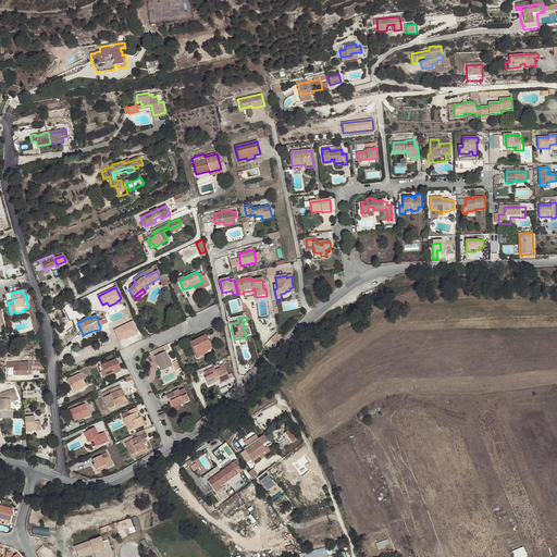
[(133,321),(114,331),(119,338),(124,335),(126,339),(134,336),(133,335),(138,332),(133,321)]
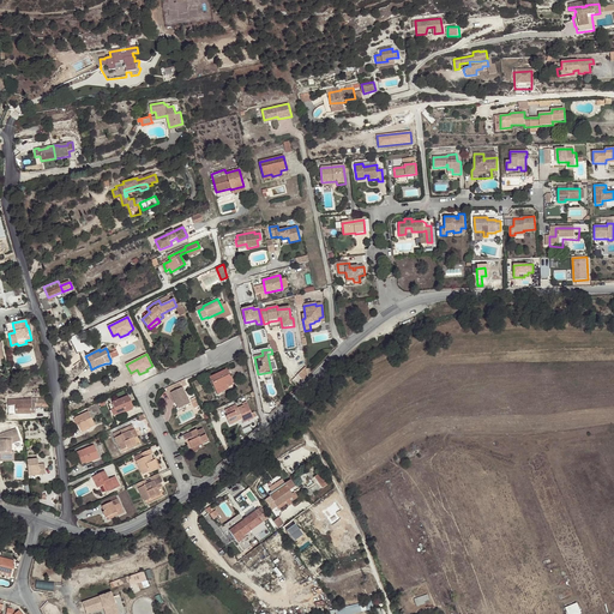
[(210,378),(216,391),(228,385),(229,387),(235,385),(227,369),(210,378)]
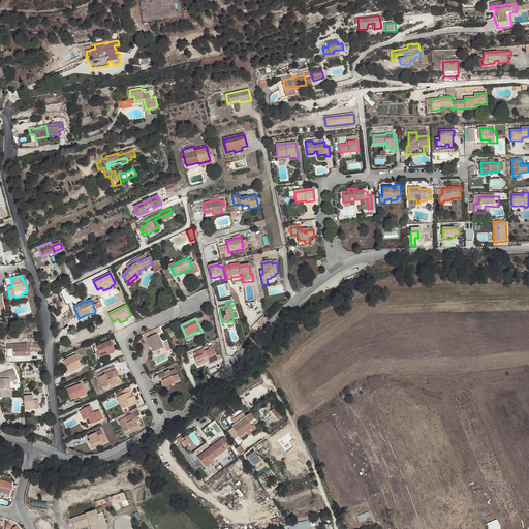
[(263,320),(262,318),(256,324),(260,330),(265,327),(263,323),(263,320)]
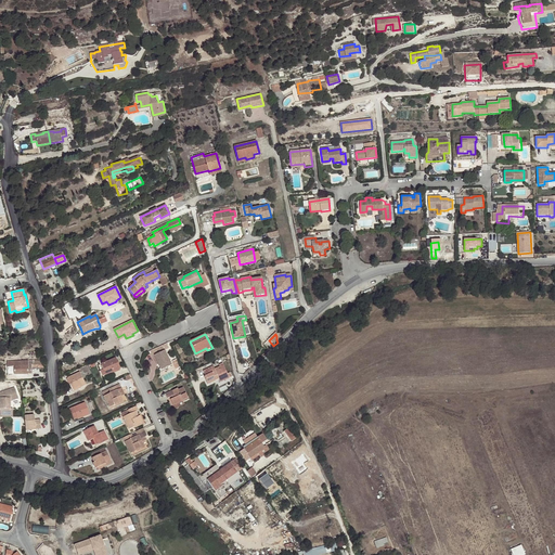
[(165,350),(163,346),(151,352),(153,357),(165,350)]
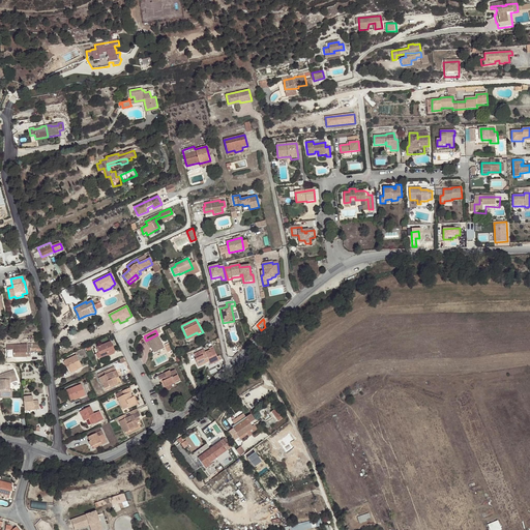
[(146,341),(148,345),(150,345),(151,348),(154,354),(164,349),(157,334),(146,341)]
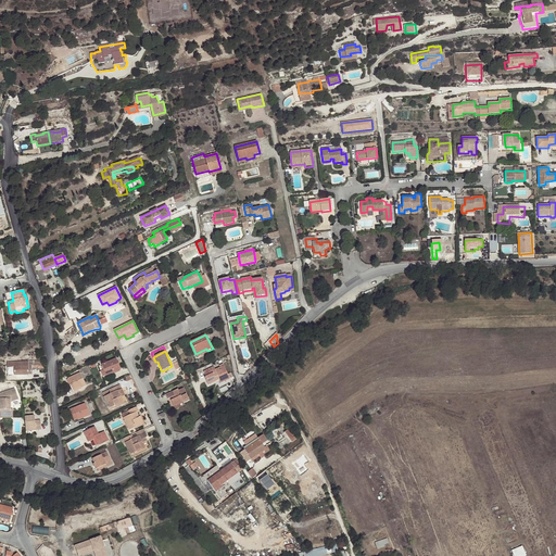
[(116,358),(101,365),(103,369),(101,371),(103,377),(105,376),(104,374),(110,371),(111,374),(121,369),(116,358)]
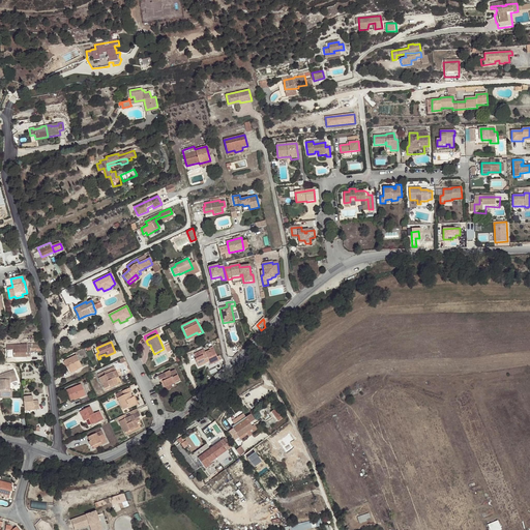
[(21,345),(7,346),(7,357),(30,357),(30,352),(38,353),(38,351),(42,352),(41,345),(36,346),(37,344),(30,344),(21,345)]
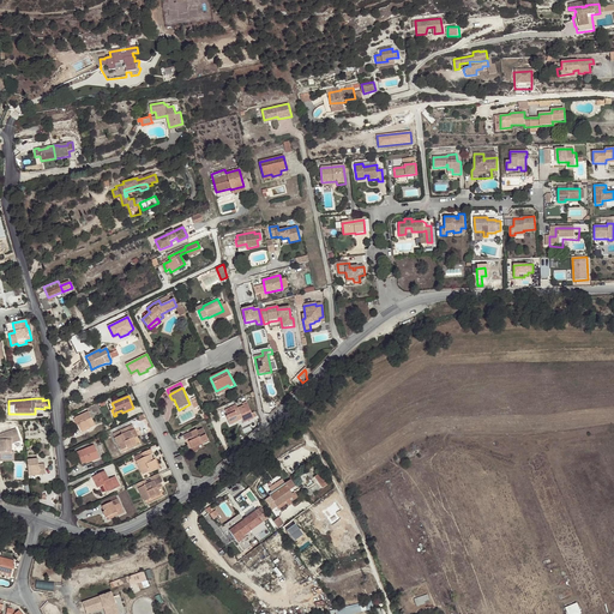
[(227,416),(229,422),(241,417),(242,420),(245,423),(254,419),(248,404),(238,409),(236,405),(226,411),(228,416),(227,416)]
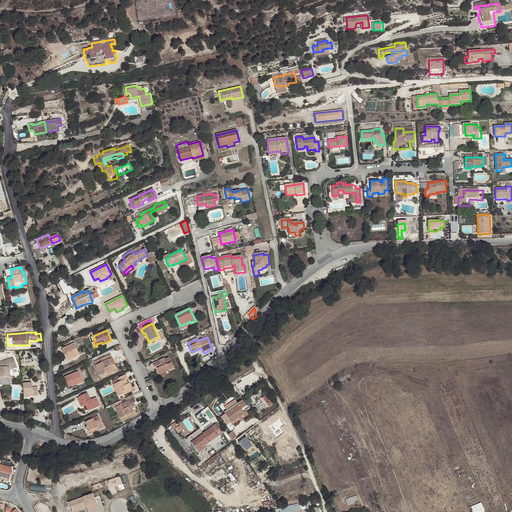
[(74,344),(63,349),(68,360),(79,355),(74,344)]
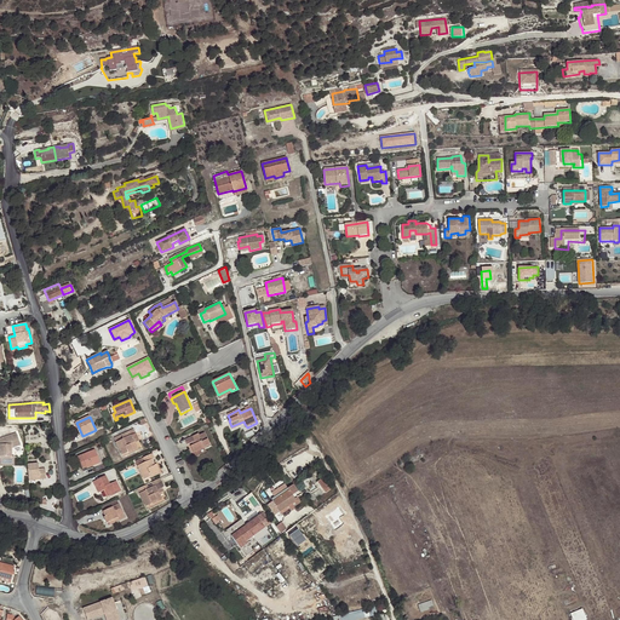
[(135,429),(114,438),(122,455),(128,453),(128,452),(131,451),(137,447),(135,440),(138,438),(135,429)]
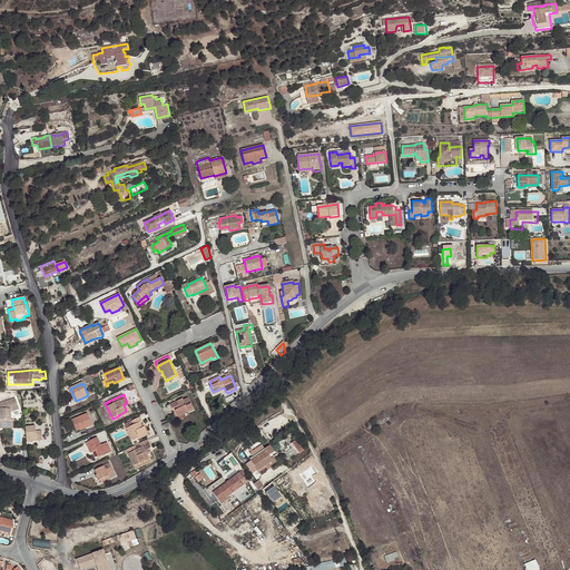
[(2,425),(10,425),(10,420),(11,412),(19,410),(16,399),(0,402),(0,410),(1,410),(0,412),(0,420),(2,420),(2,425)]
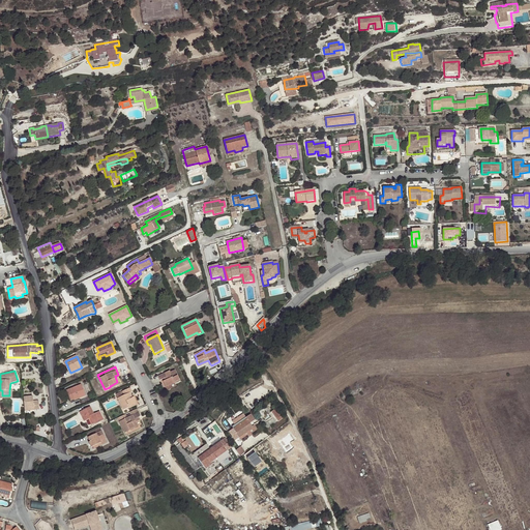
[(164,381),(166,386),(175,382),(175,384),(180,382),(175,371),(171,373),(170,371),(158,376),(160,380),(165,378),(166,381),(164,381)]
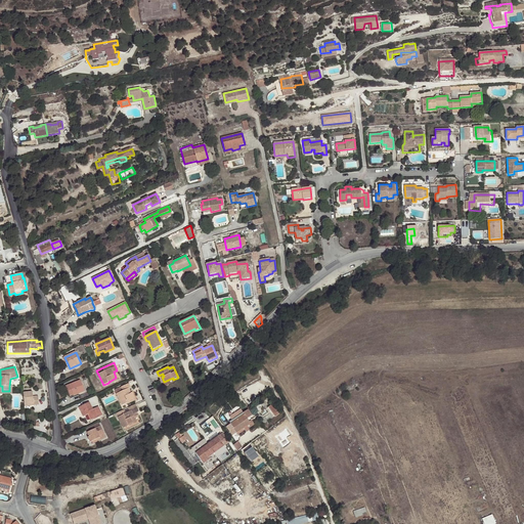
[(80,381),(66,386),(69,395),(73,394),(73,395),(84,391),(80,381)]
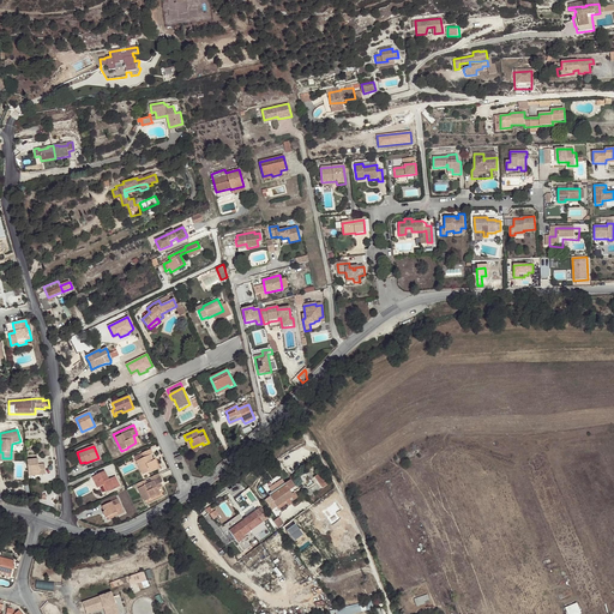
[(143,475),(150,471),(149,470),(158,467),(155,459),(154,461),(152,458),(151,455),(154,453),(151,449),(142,453),(144,457),(136,462),(143,475)]
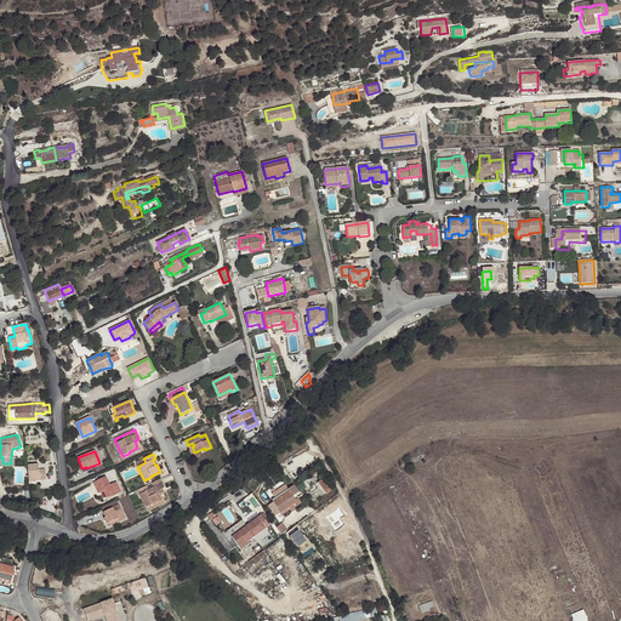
[(38,465),(27,466),(28,478),(39,477),(40,479),(46,479),(45,469),(39,469),(38,465)]
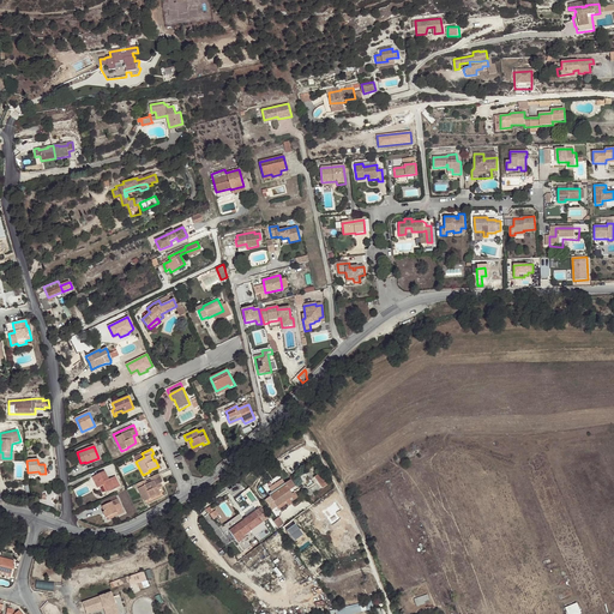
[(97,487),(102,486),(104,485),(108,492),(109,492),(120,487),(115,476),(108,480),(104,471),(92,476),(97,487)]
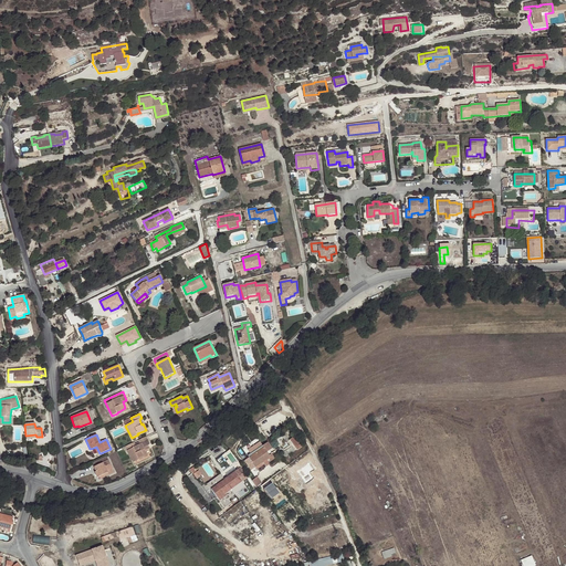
[(146,437),(126,447),(134,462),(139,460),(139,459),(147,454),(145,451),(144,448),(147,446),(150,444),(146,437)]
